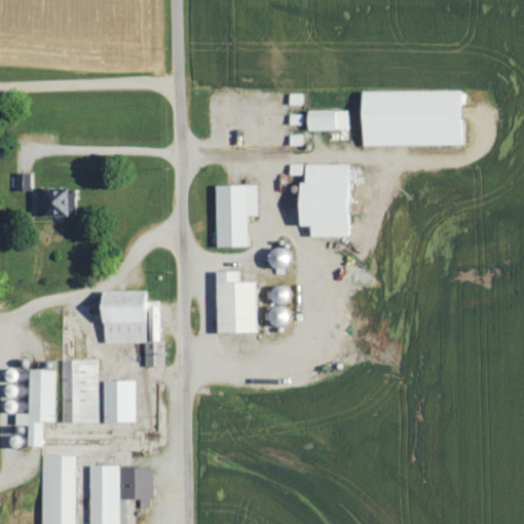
[(364,146),(463,145),(462,90),(363,91),(364,146)]
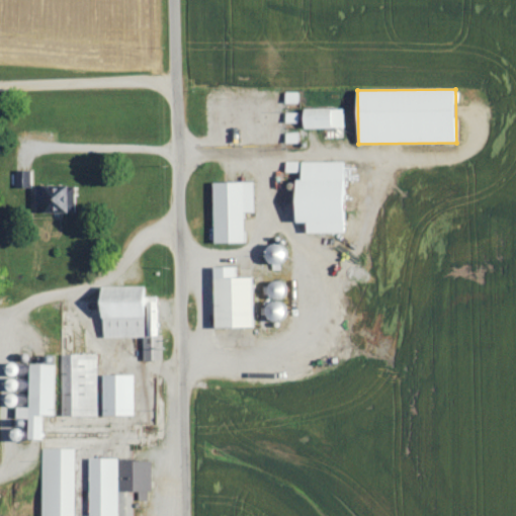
[(304,127),(343,127),(343,108),(304,108),(304,127)]
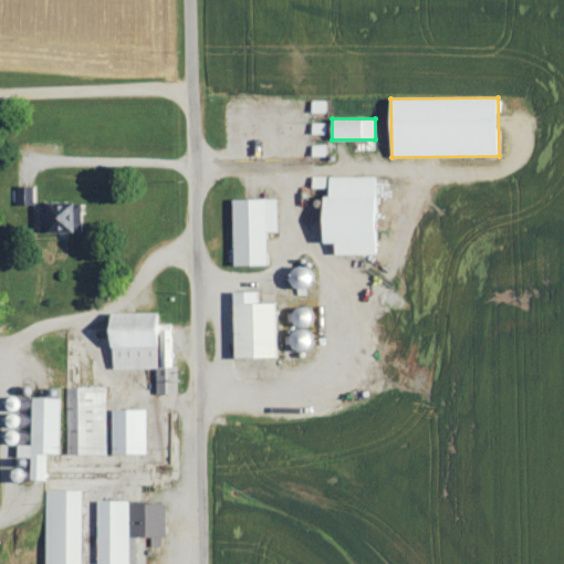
[(334,254),(377,254),(376,176),(330,176),(330,197),(324,197),(324,243),(334,243),(334,254)]
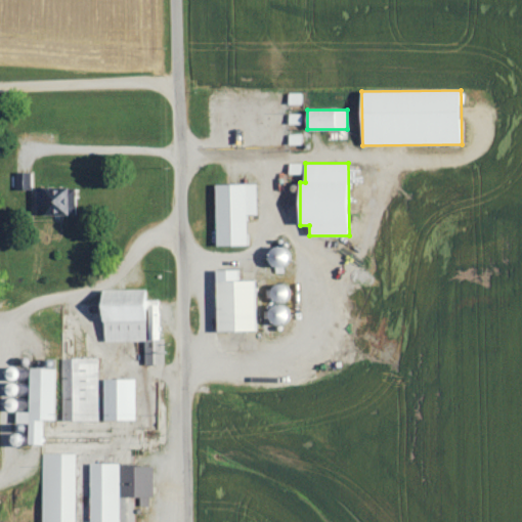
[(31,171),(14,171),(14,188),(30,189),(31,171)]
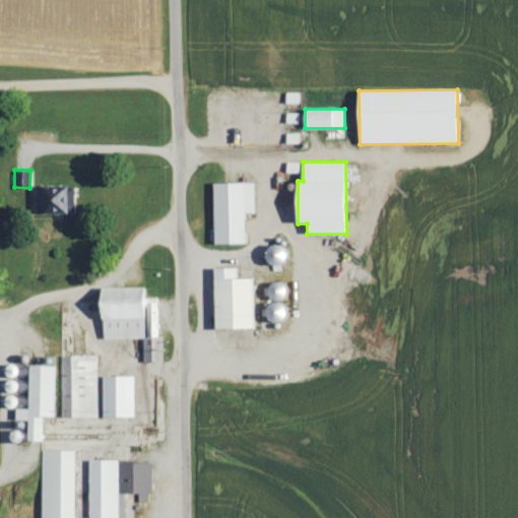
[(255,183),(213,183),(214,245),(246,244),(245,213),(255,213),(255,183)]
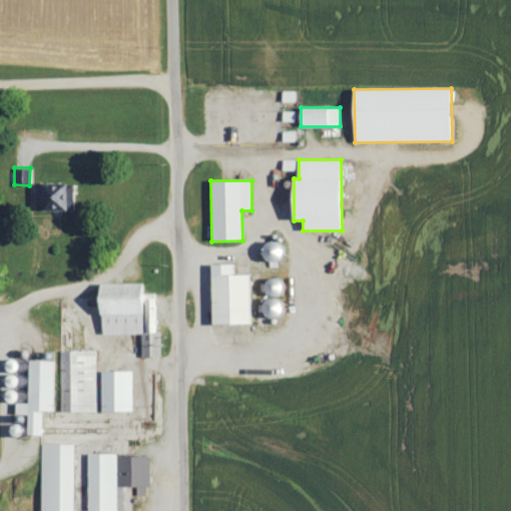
[(33,183),(33,210),(74,210),(75,184),(33,183)]
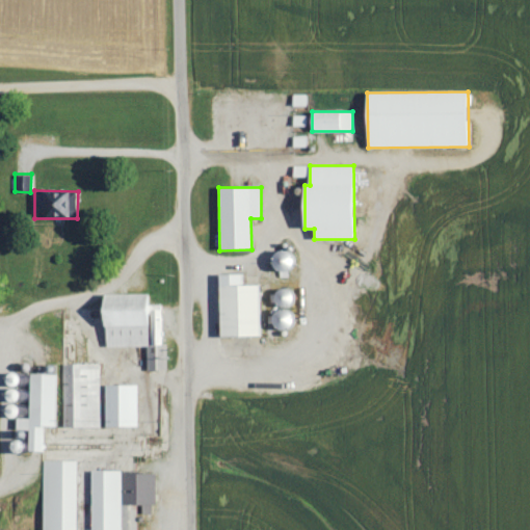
[(219,274),(220,337),(260,337),(259,285),(242,285),(242,273),(219,274)]
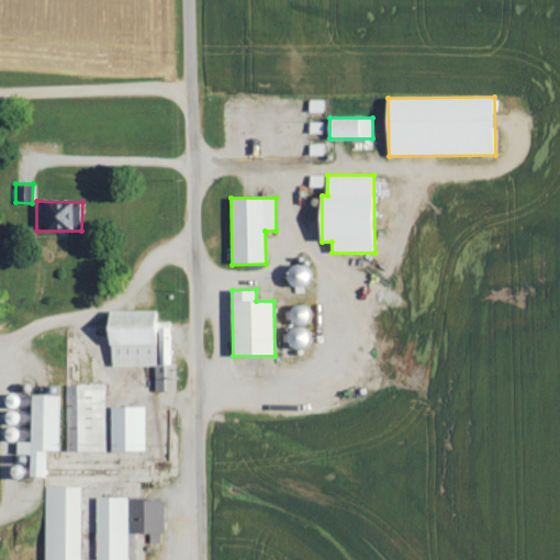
[(111,311),(112,365),(154,364),(155,389),(172,389),(171,324),(156,324),(156,311),(111,311)]
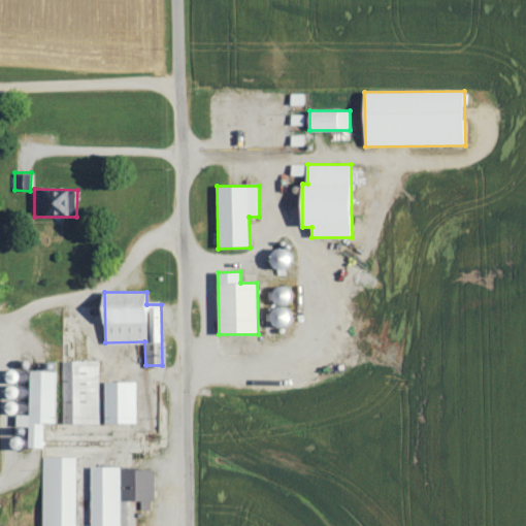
[(63,423),(99,422),(98,359),(62,360),(63,423)]
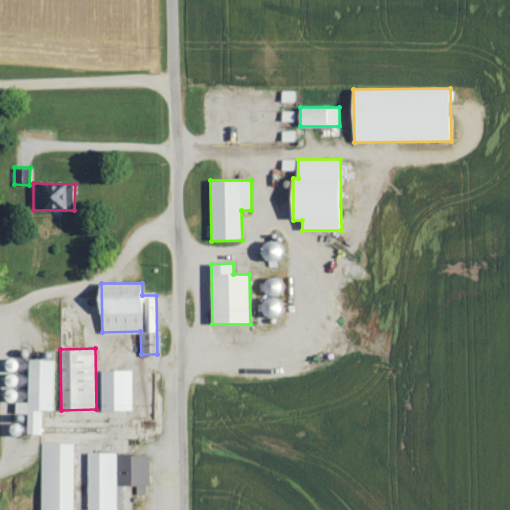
[(55,358),(29,358),(29,373),(19,373),(19,411),(29,411),(28,432),(42,432),(43,408),(54,409),(55,358)]
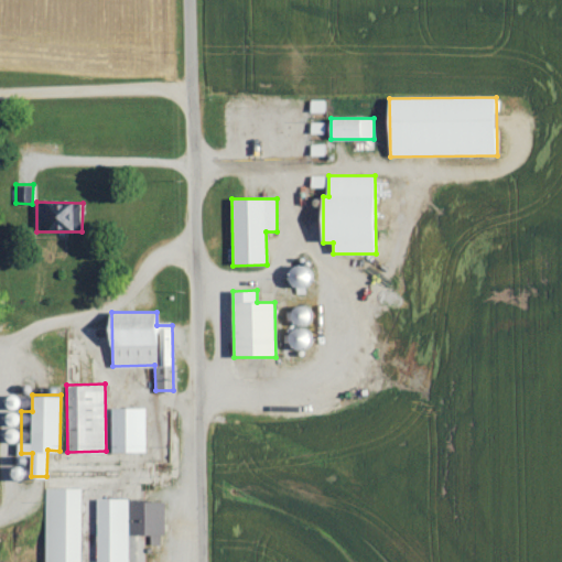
[(110,450),(146,451),(146,406),(111,406),(110,450)]
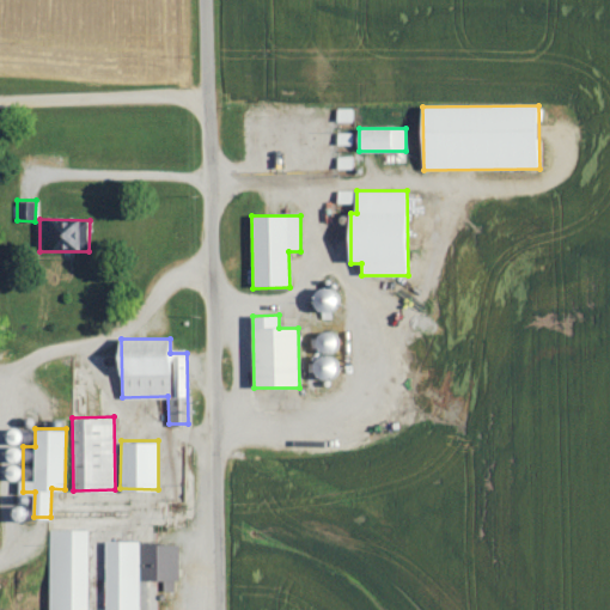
[(86,609),(87,528),(49,528),(48,609),(86,609)]
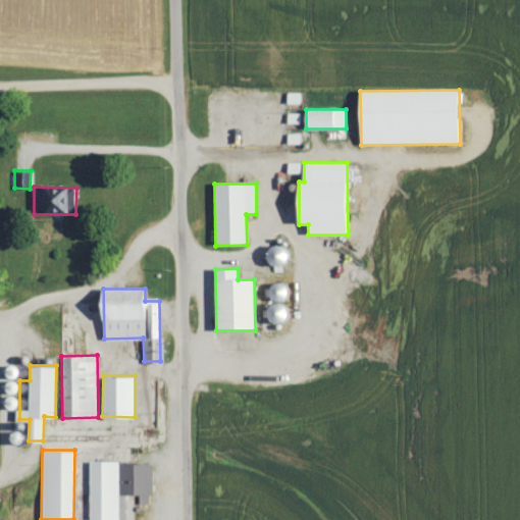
[(89,519),(134,519),(134,494),(140,494),(140,503),(147,503),(147,494),(151,494),(151,461),(89,461),(89,519)]
